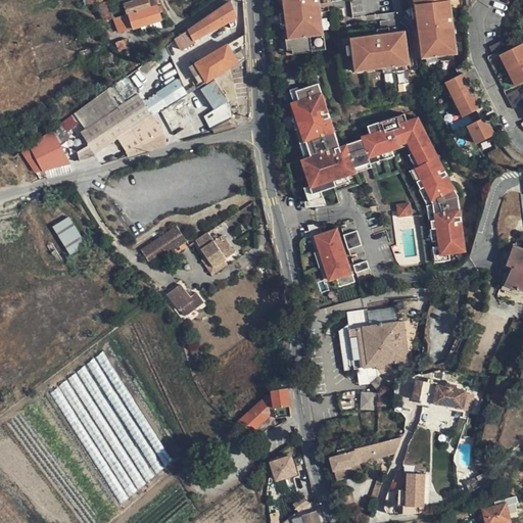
[(83,0),(85,7),(87,7),(99,5),(109,3),(114,18),(119,17),(129,14),(157,5),(155,0),(135,0),(127,2),(127,0),(124,1),(124,0),(83,0)]
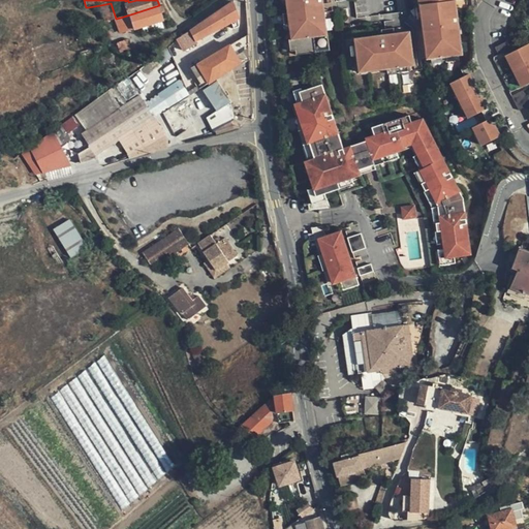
[(284,0),(285,11),(286,25),(287,35),(290,34),(292,50),(292,54),(328,51),(325,32),(324,23),(323,5),(331,4),(331,0),(284,0)]
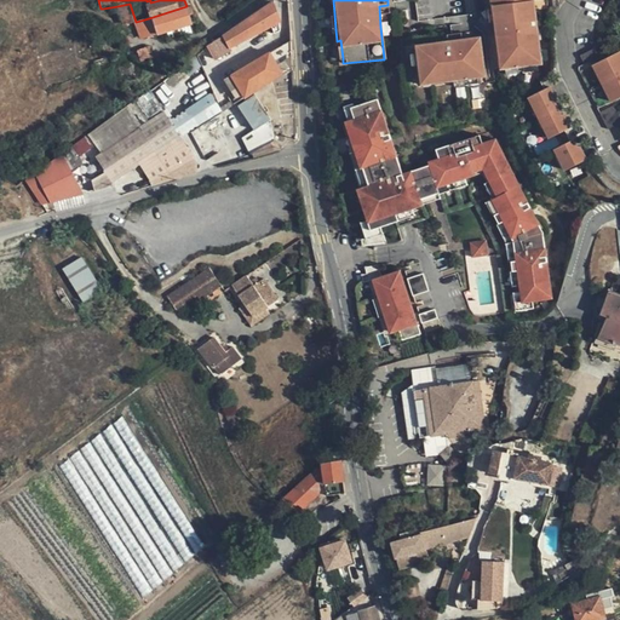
[(546,61),(538,0),(489,0),(491,6),(494,5),(498,28),(498,30),(501,29),(503,32),(497,33),(500,67),(546,61)]
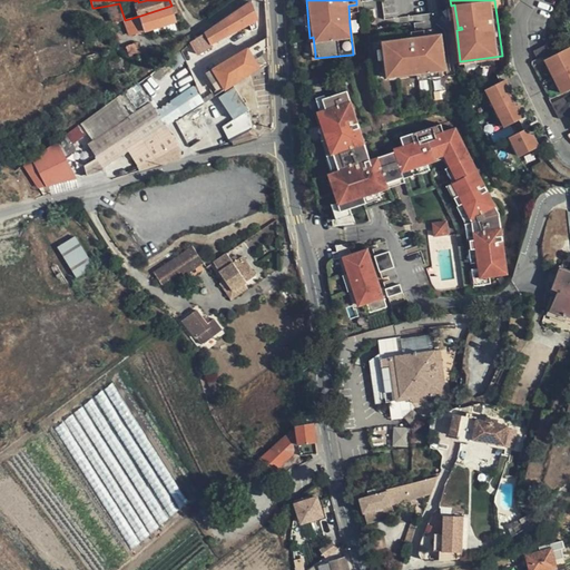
[(254,21),(249,1),(207,32),(208,36),(205,37),(207,40),(210,39),(212,41),(254,21)]
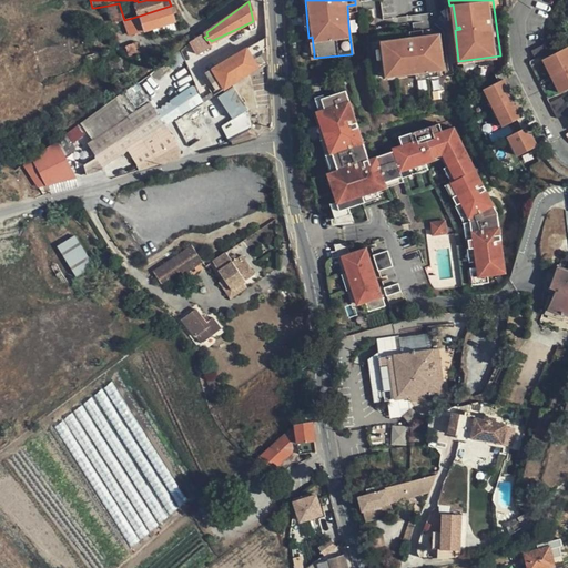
[(108,6),(111,14),(113,22),(119,21),(124,20),(119,3),(108,6)]
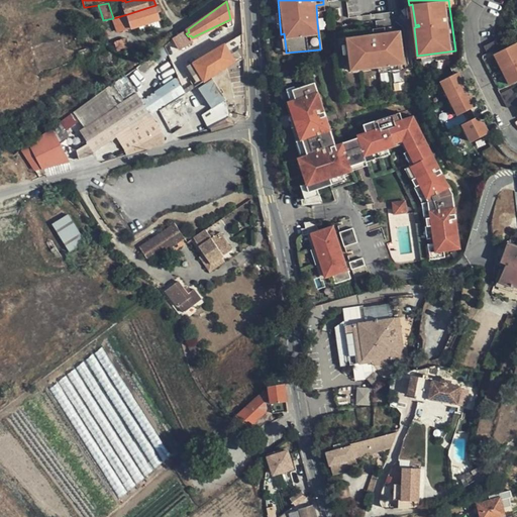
[(127,14),(131,28),(157,20),(160,19),(161,19),(157,9),(159,8),(159,4),(156,5),(127,14)]
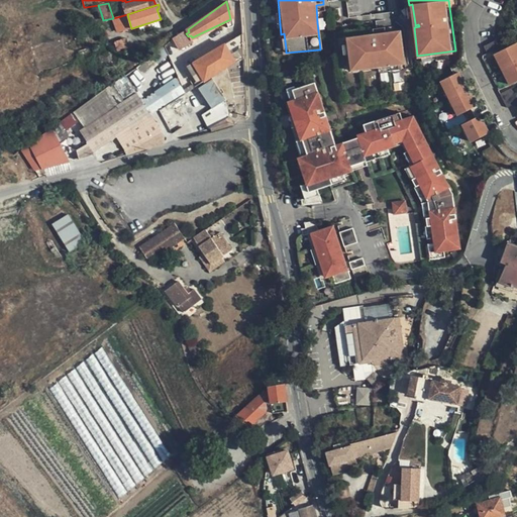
[(406,25),(415,23),(412,4),(409,5),(406,5),(407,12),(404,12),(406,25)]
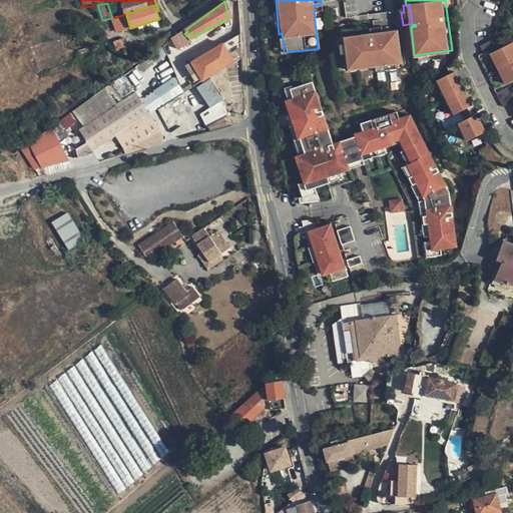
[(278,24),(277,11),(270,12),(271,25),(278,24)]
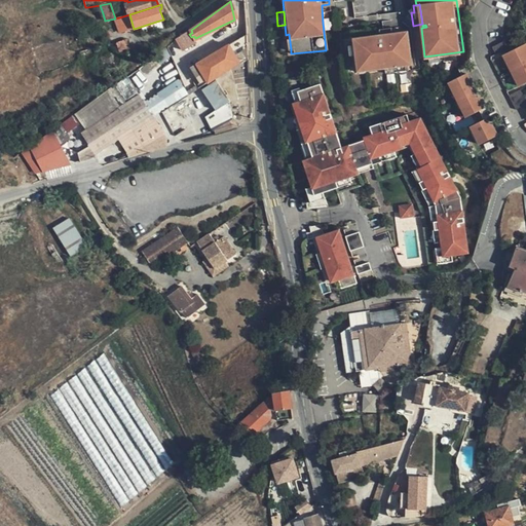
[(119,17),(123,32),(134,29),(129,14),(119,17)]
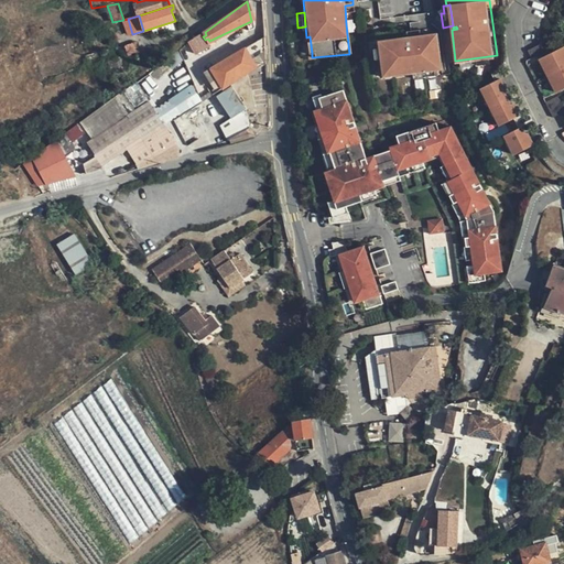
[(355,23),(346,24),(347,34),(356,33),(355,23)]
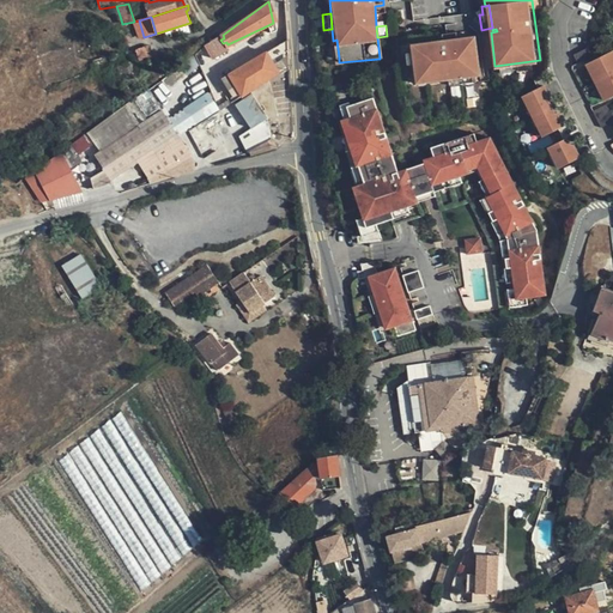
[(437,46),(436,46),(439,59),(445,82),(447,82),(473,78),(478,78),(474,36),(455,38),(456,43),(444,44),(444,37),(436,37),(437,46)]
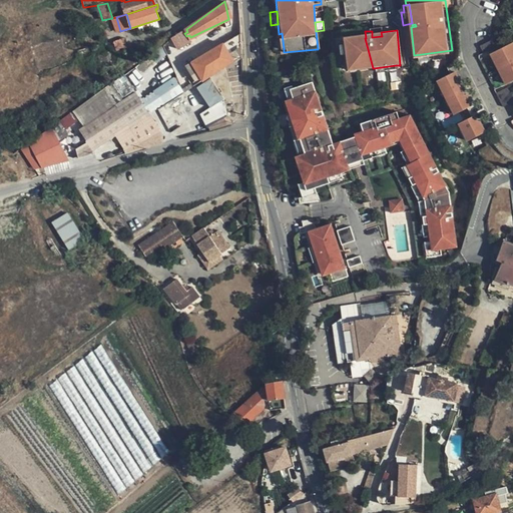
[(239,58),(240,34),(222,44),(233,61),(239,58)]
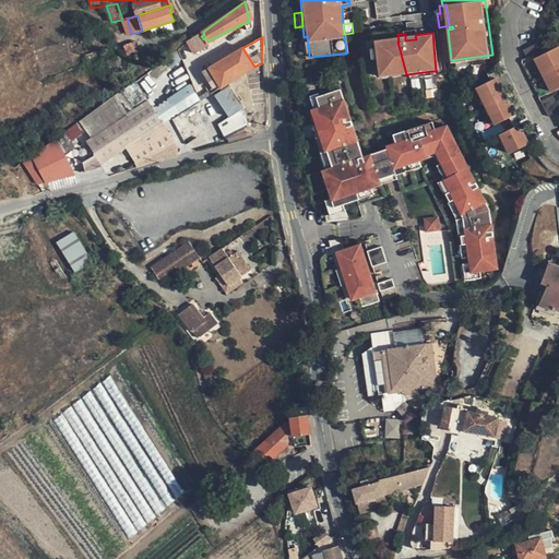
[(401,54),(397,42),(391,42),(390,37),(373,39),(378,78),(406,74),(401,54)]
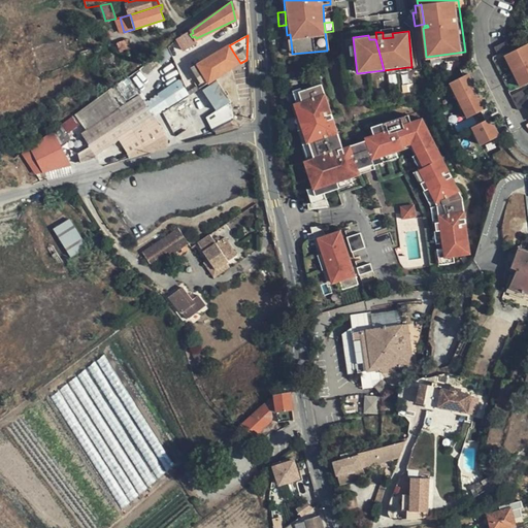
[(118,42),(121,51),(128,47),(125,39),(118,42)]
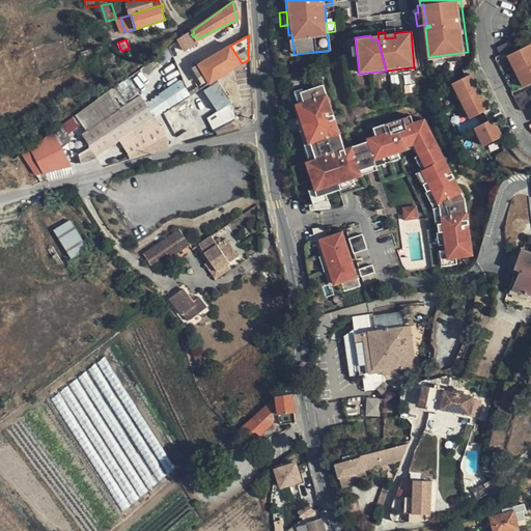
[(242,63),(230,46),(199,64),(211,83),(242,63)]
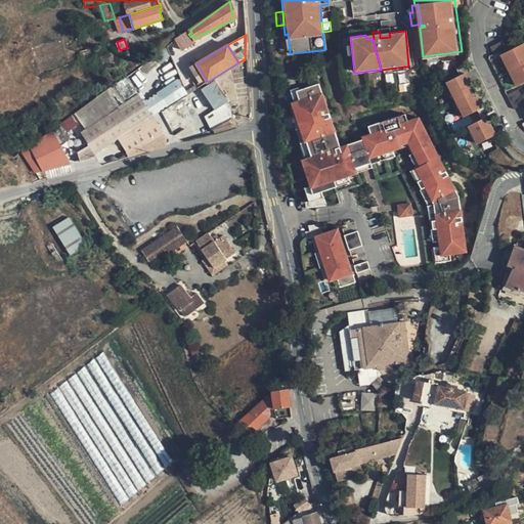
[(504,55),(500,48),(486,55),(490,62),(504,55)]
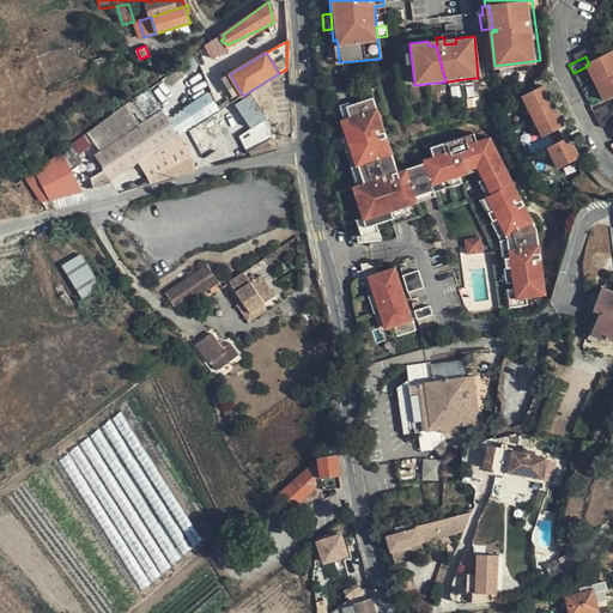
[(593,62),(596,70),(602,67),(599,60),(593,62)]
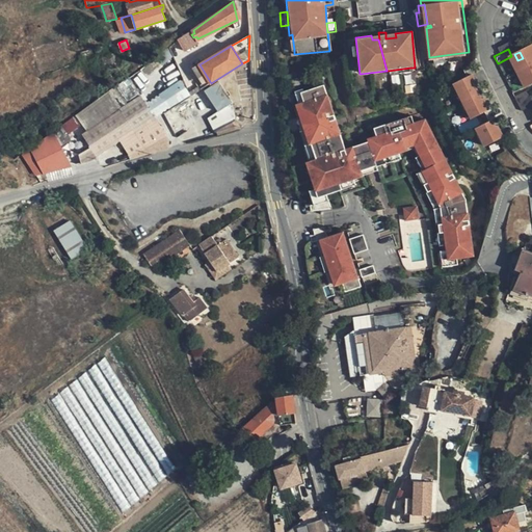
[(523,58),(517,60),(506,67),(522,97),(531,90),(531,57),(530,54),(523,58)]
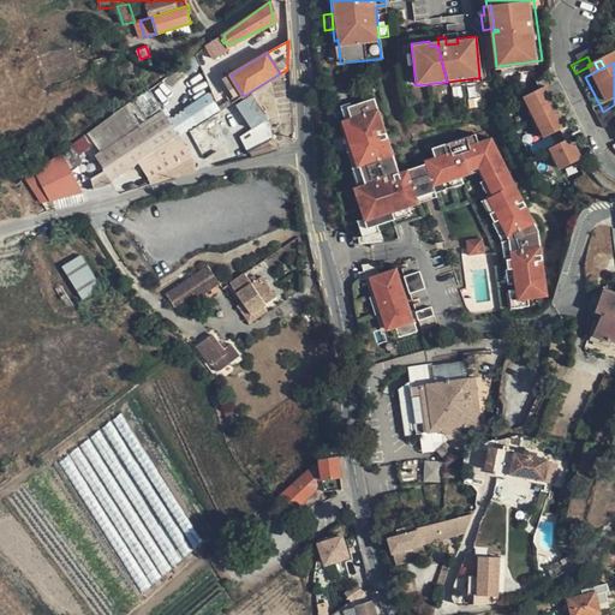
[(238,101),(244,96),(231,75),(224,78),(238,101)]
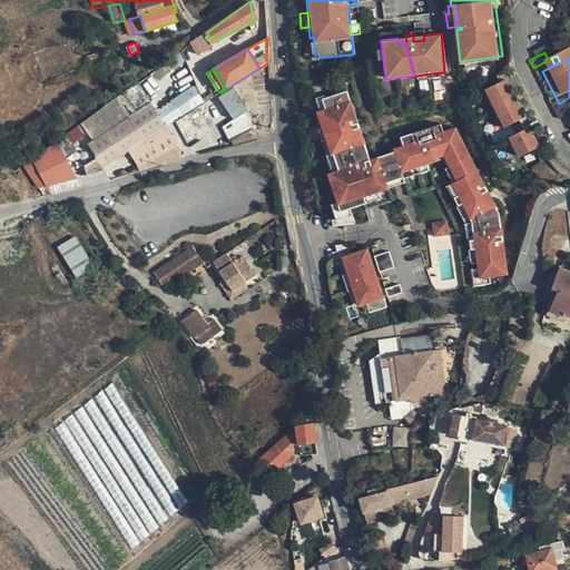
[(441,79),(440,72),(415,76),(416,82),(441,79)]
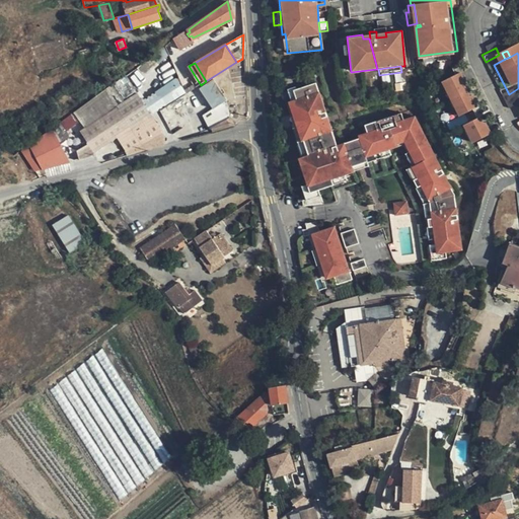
[(128,74),(73,115),(97,149),(156,113),(128,74)]
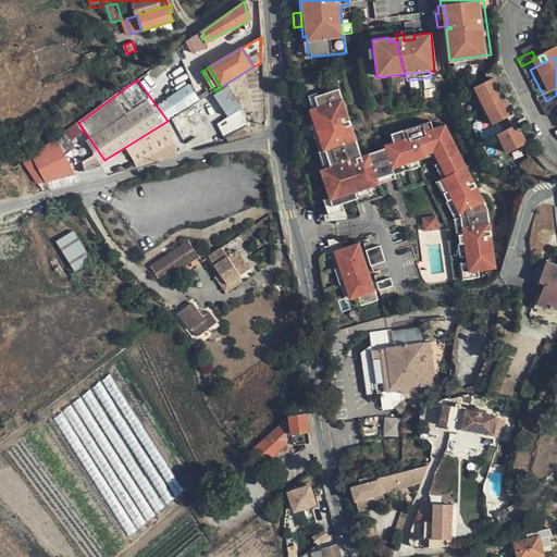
[(492,88),(489,90),(494,101),(498,99),(492,88)]
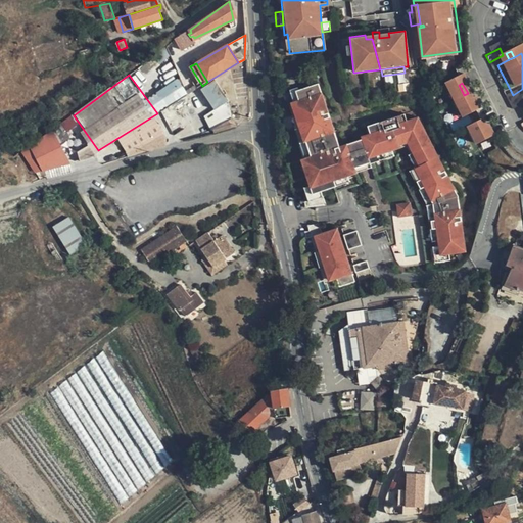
[(322,191),(338,187),(336,180),(350,176),(359,174),(350,146),(343,148),(324,85),(305,90),(301,92),(303,100),(298,102),(295,103),(299,117),(303,116),(306,127),(304,128),(314,156),(310,157),(313,165),(306,168),(313,187),(315,194),(322,191)]
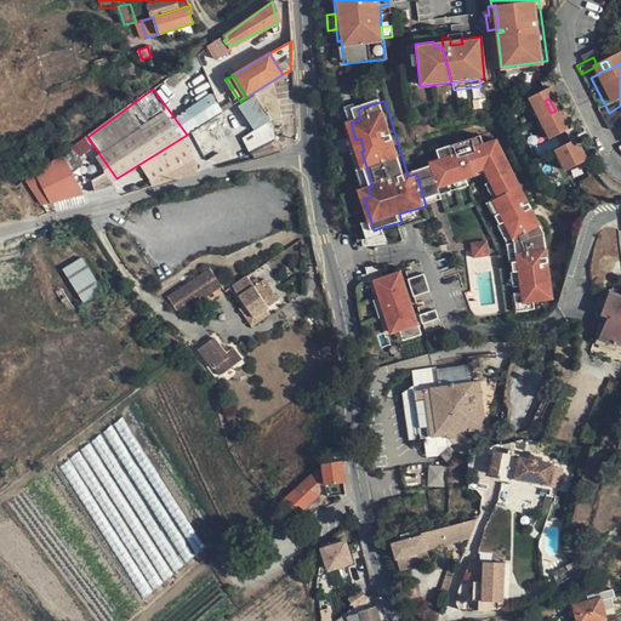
[(551,113),(545,101),(527,109),(547,151),(565,142),(558,127),(551,113)]
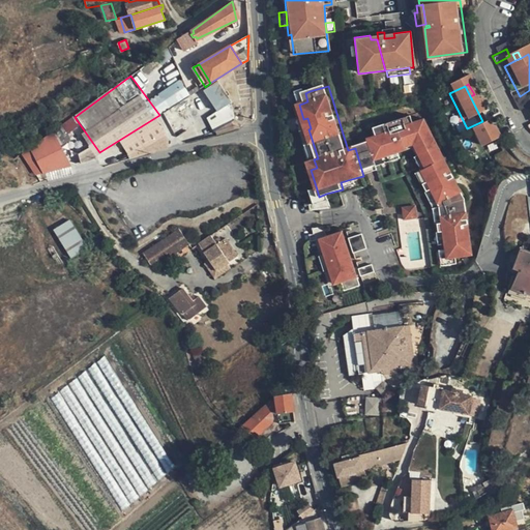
[(298,91),(302,104),(307,101),(305,93),(310,91),(308,88),(298,91)]
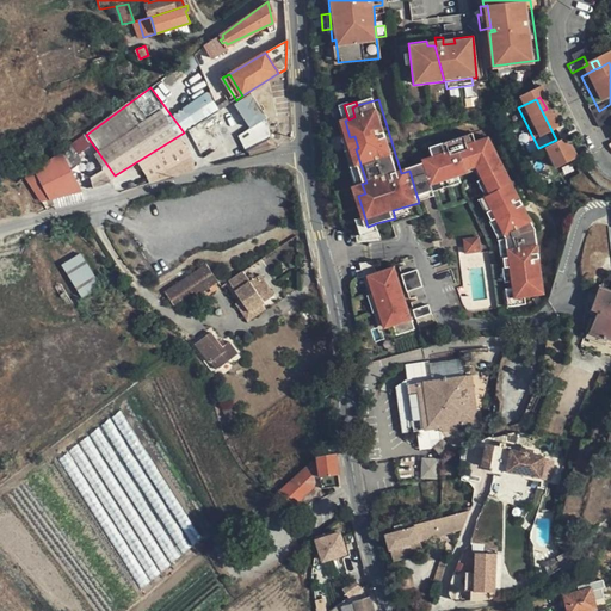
[(592,131),(610,122),(606,113),(587,123),(592,131)]
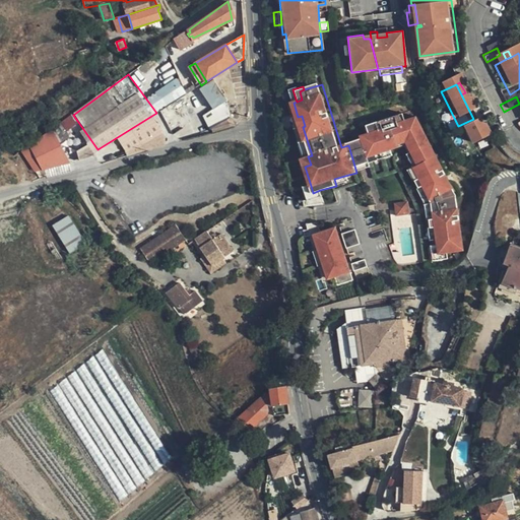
[(519,111),(519,105),(519,104),(504,112),(507,118),(519,111)]
